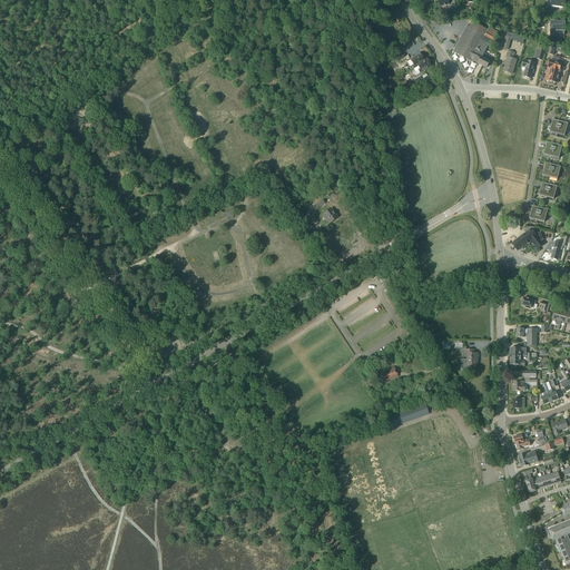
[(473,61),(478,64),(488,45),(489,45),(493,47),(500,33),(490,28),(488,31),(472,22),(470,28),(467,27),(453,52),(473,62),(473,61)]
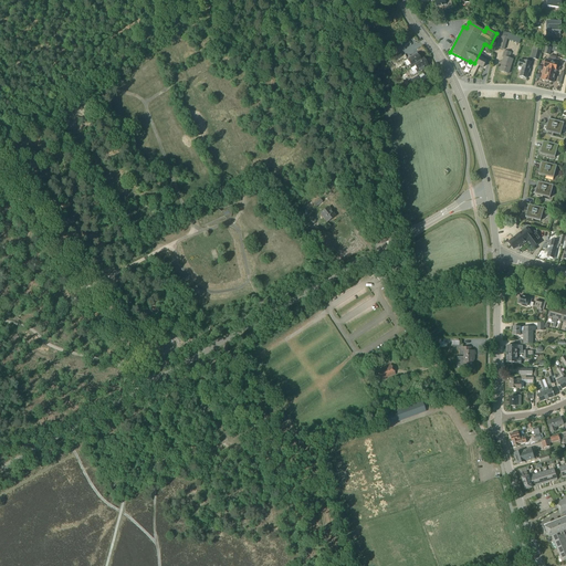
[(546,32),(553,32),(553,33),(557,33),(557,32),(561,32),(561,22),(546,22),(546,32)]
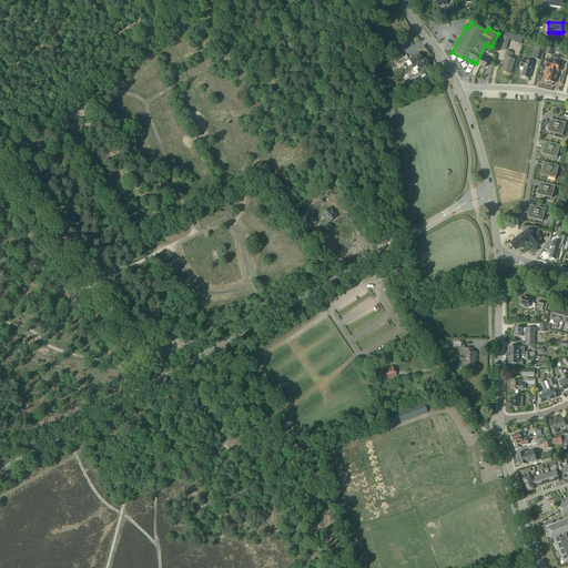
[(549,43),(546,54),(551,56),(553,51),(559,53),(559,54),(565,56),(567,48),(549,43)]
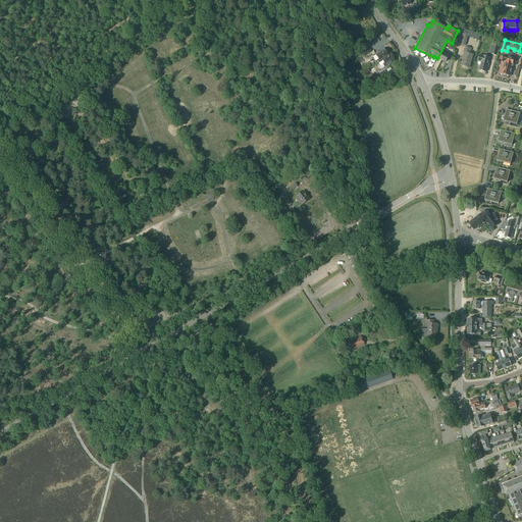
[(441,52),(448,41),(447,41),(437,58),(439,59),(438,59),(442,61),(445,62),(446,63),(449,57),(442,54),(442,52),(441,52)]
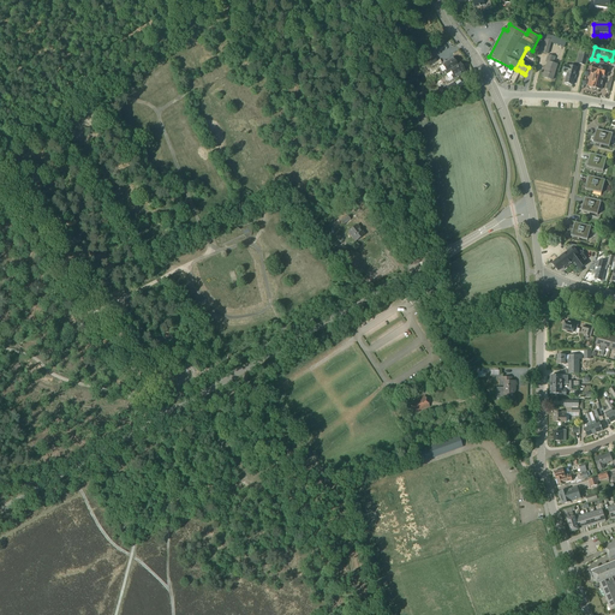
[(577,64),(579,64),(585,66),(589,51),(581,49),(580,54),(579,54),(577,64)]
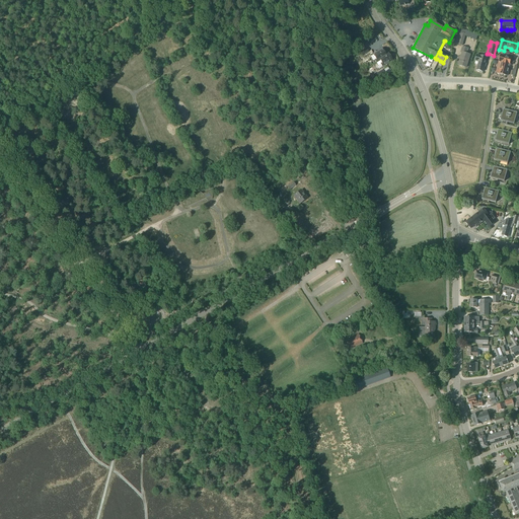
[(466,68),(470,55),(467,54),(468,49),(462,47),(461,52),(462,53),(460,60),(459,66),(466,68)]
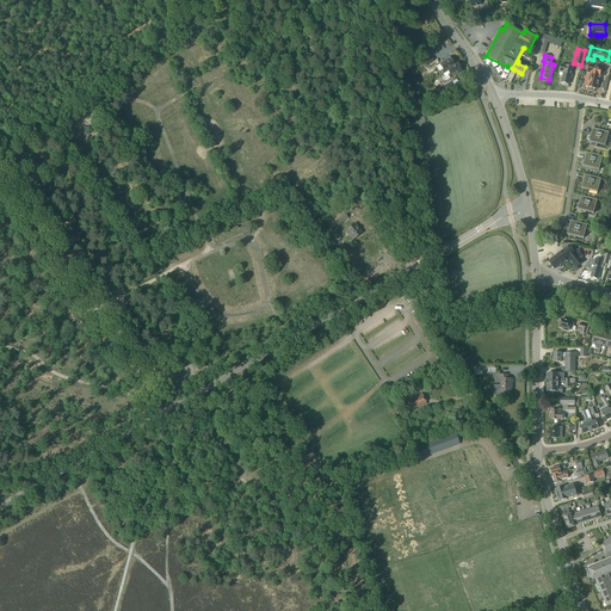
[(449,66),(454,63),(450,57),(439,65),(443,71),(442,71),(443,74),(448,72),(451,69),(449,66)]
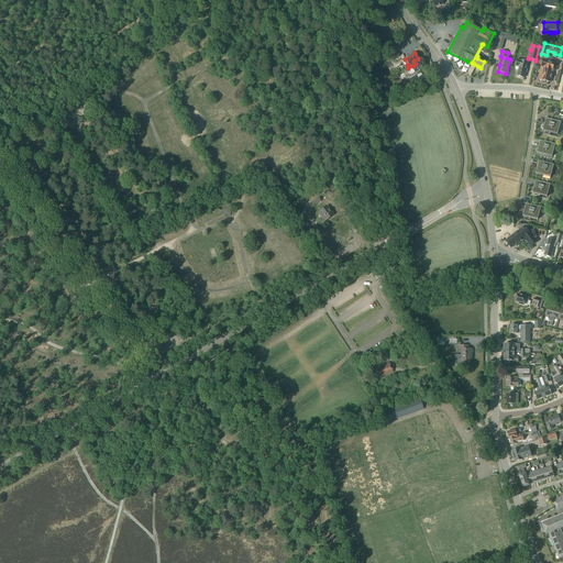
[(426,66),(422,61),(423,61),(422,57),(421,58),(420,57),(418,58),(414,61),(416,64),(412,66),(414,68),(412,69),(415,73),(426,66)]
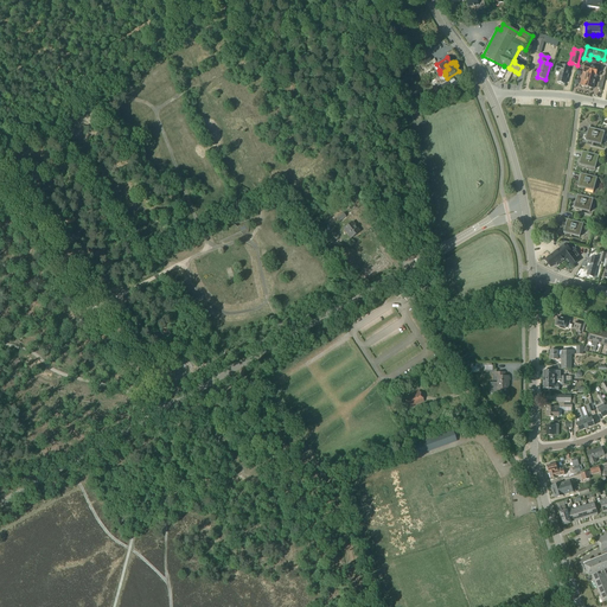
[(593,89),(599,68),(599,64),(589,62),(589,65),(585,64),(580,85),(585,87),(585,89),(590,91),(590,89),(593,89)]
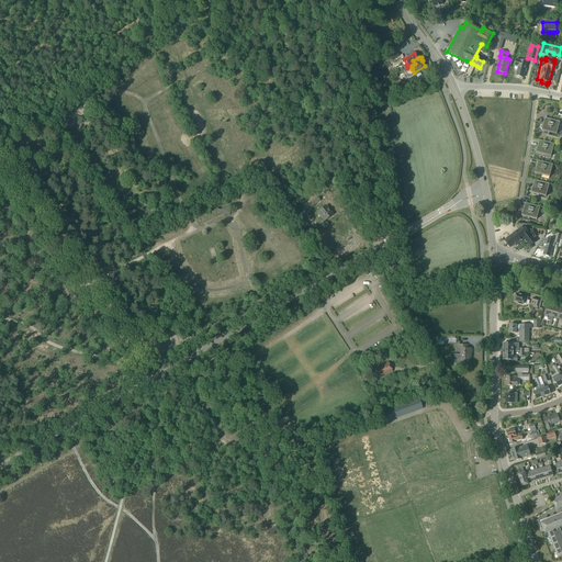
[(515,67),(518,68),(516,77),(517,77),(517,78),(519,78),(523,78),(525,72),(526,72),(526,69),(527,63),(517,60),(515,67)]
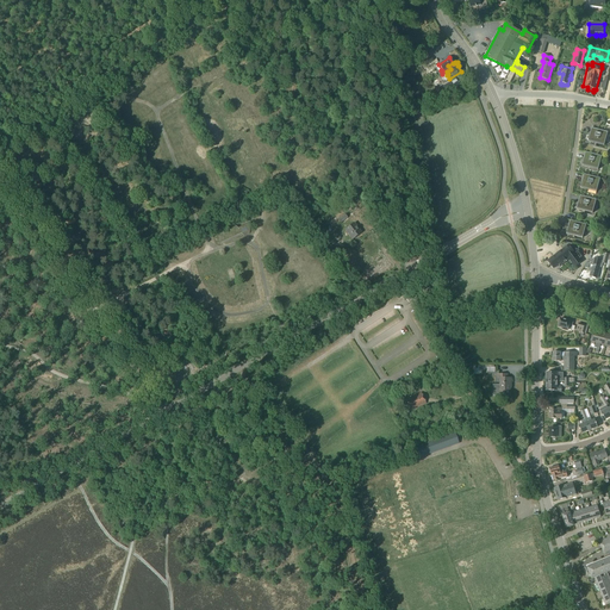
[(509,69),(504,70),(504,67),(499,68),(500,76),(504,76),(505,80),(511,79),(509,69)]
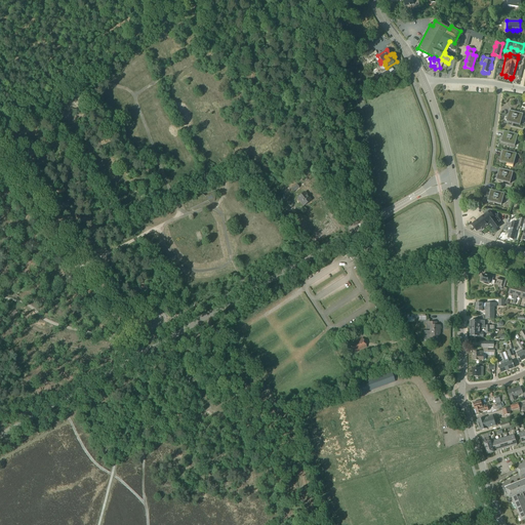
[(508,116),(506,122),(520,126),(523,114),(510,111),(508,117),(508,116)]
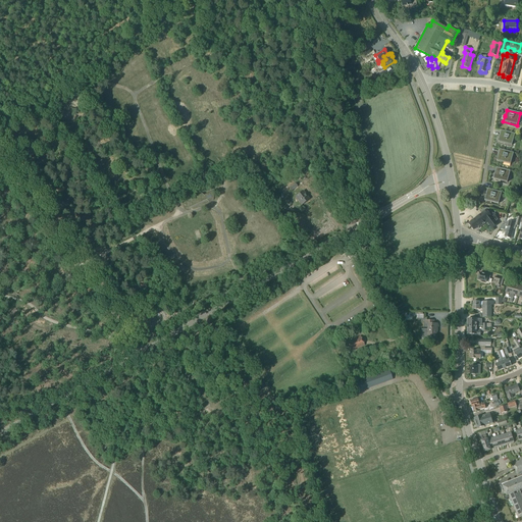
[(500,137),(498,142),(512,146),(515,134),(501,131),(500,137)]
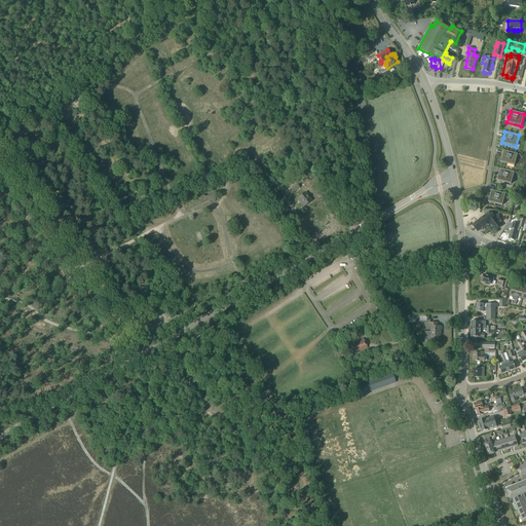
[(518,154),(503,150),(502,156),(501,156),(500,162),(515,165),(518,154)]
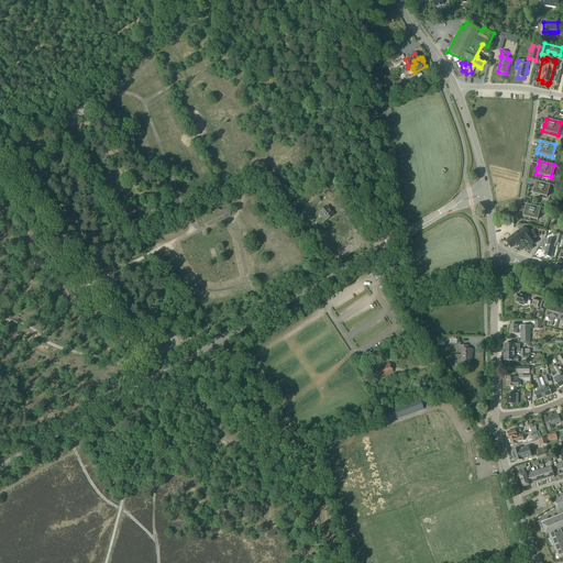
[(536,180),(533,187),(532,194),(547,197),(550,185),(536,180)]
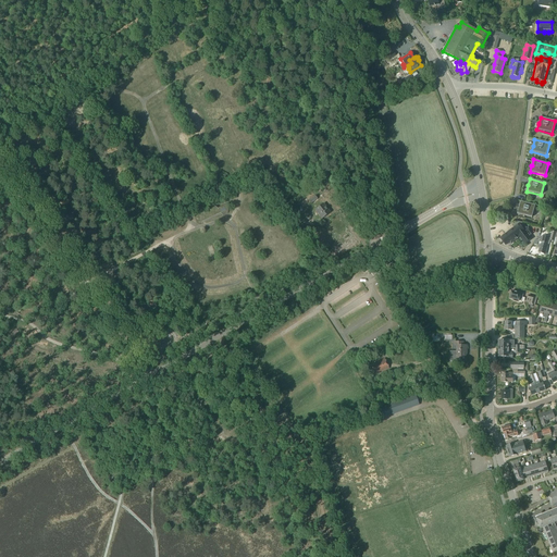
[(519,208),(517,214),(532,218),(535,206),(520,201),(519,208)]
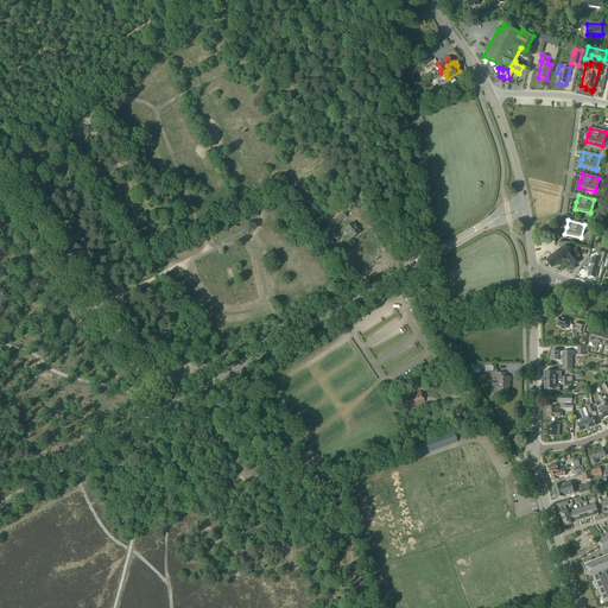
[(235,226),(219,233),(220,242),(241,233),(244,235),(248,233),(249,222),(238,227),(235,226)]
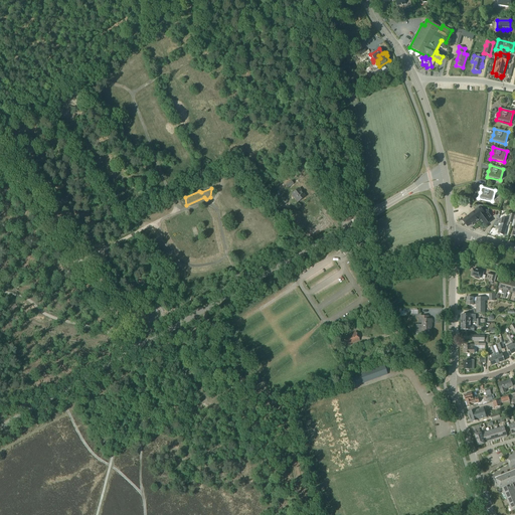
[(299,189),(292,194),(298,202),(305,197),(299,189)]
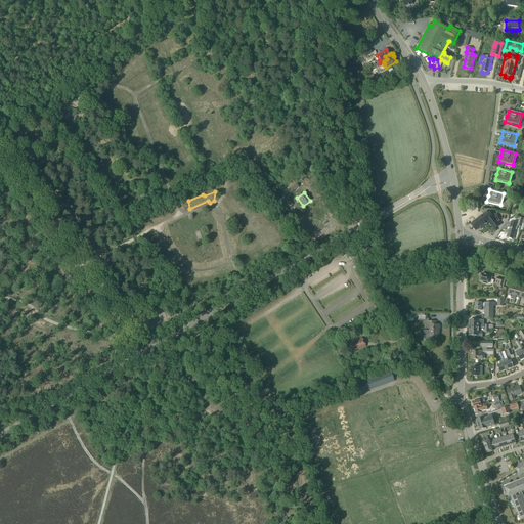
[(488,211),(471,224),(476,230),(479,228),(480,230),(488,224),(487,222),(488,222),(492,227),(494,229),(498,226),(496,223),(499,221),(492,212),(490,213),(488,211)]
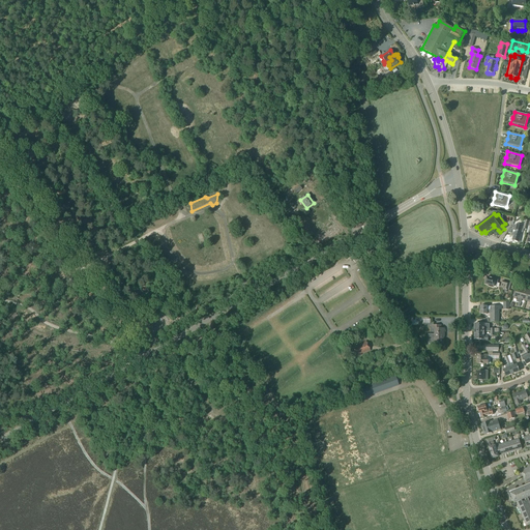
[(361,217),(354,225),(356,228),(360,225),(363,223),(361,217)]
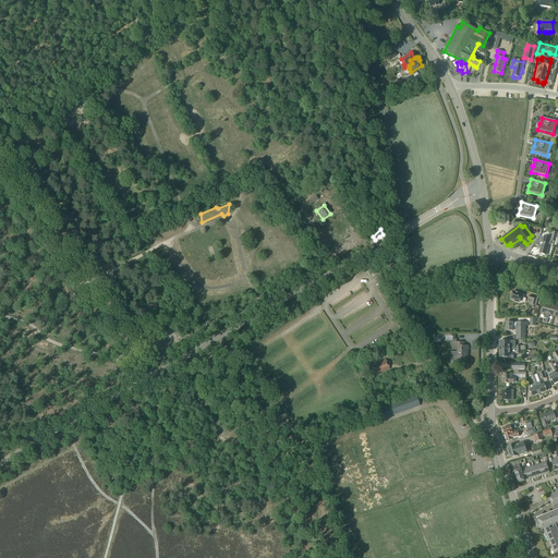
[(542,244),(543,244),(542,245),(540,253),(546,255),(548,246),(547,246),(547,245),(548,245),(549,245),(552,241),(555,242),(557,233),(553,232),(552,240),(550,239),(550,240),(542,238),(541,243),(542,243),(542,244)]
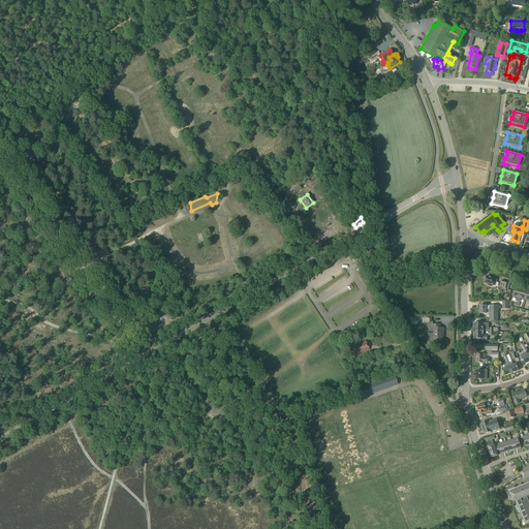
[(491,278),(486,277),(485,284),(488,285),(492,287),(493,286),(495,287),(497,280),(494,279),(495,279),(491,277),(491,278)]
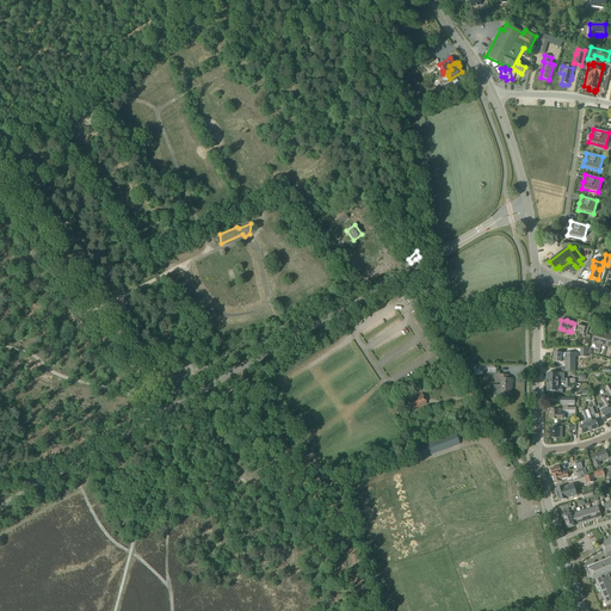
[(598,350),(603,333),(594,332),(592,343),(597,344),(597,345),(596,346),(596,349),(598,350)]
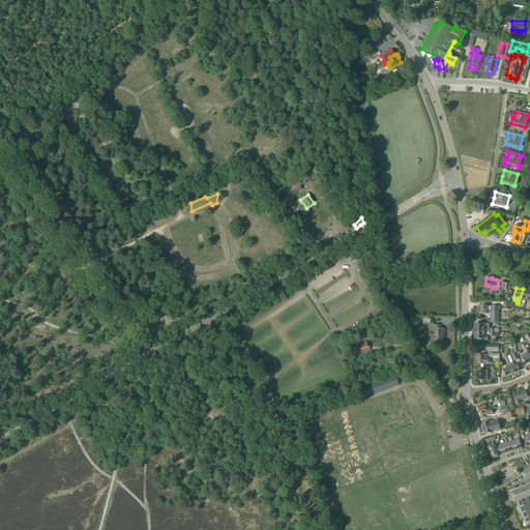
[(523,289),(519,303),(521,303),(522,301),(521,300),(521,299),(526,301),(529,291),(523,289)]
